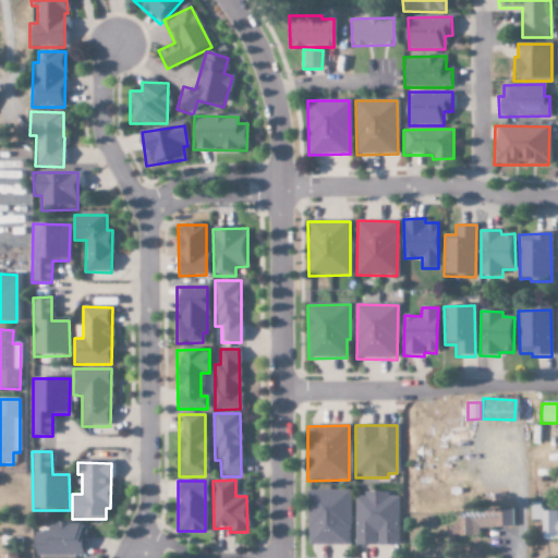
[(306,545),(349,545),(349,492),(307,492),(306,545)]
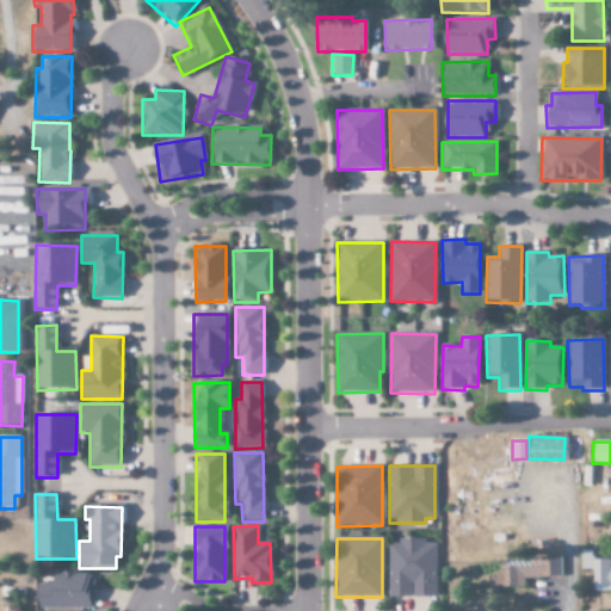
[(389,545),(389,598),(436,598),(436,541),(399,541),(399,545),(389,545)]
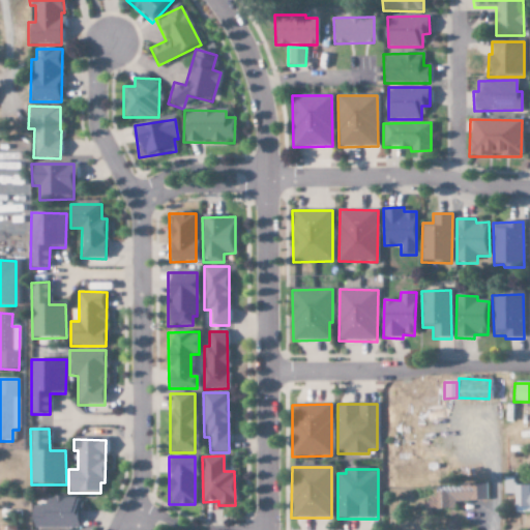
[(529,495),(529,486),(513,486),(513,477),(503,477),(503,494),(513,495),(513,511),(529,511),(529,495)]
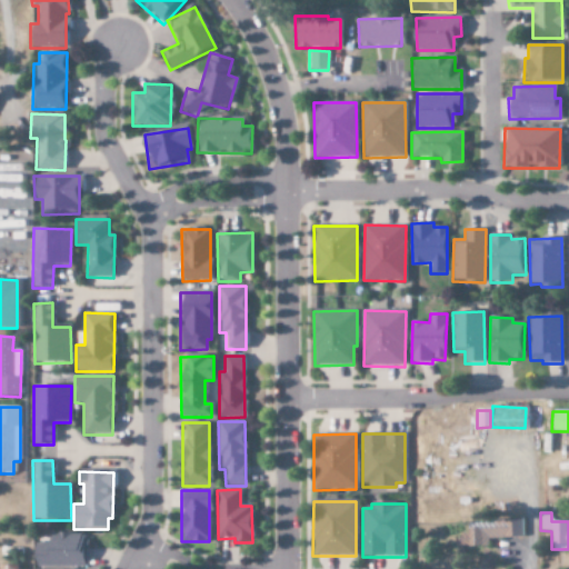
[(488,548),(488,539),(520,538),(520,519),(477,520),(477,530),(460,531),(460,548),(488,548)]
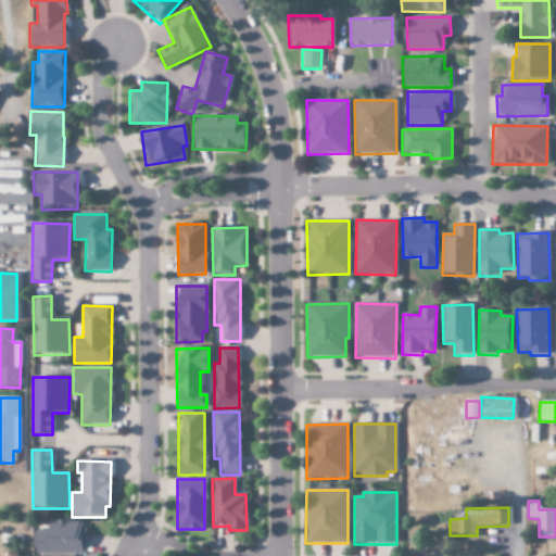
[(34,531),(35,555),(85,554),(84,521),(47,522),(47,531),(34,531)]
